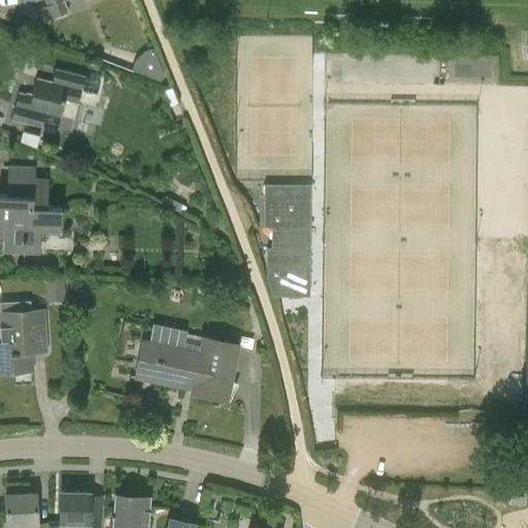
[(28,0),(29,1),(31,0),(43,0),(45,6),(42,7),(46,21),(69,12),(64,0),(28,0)]
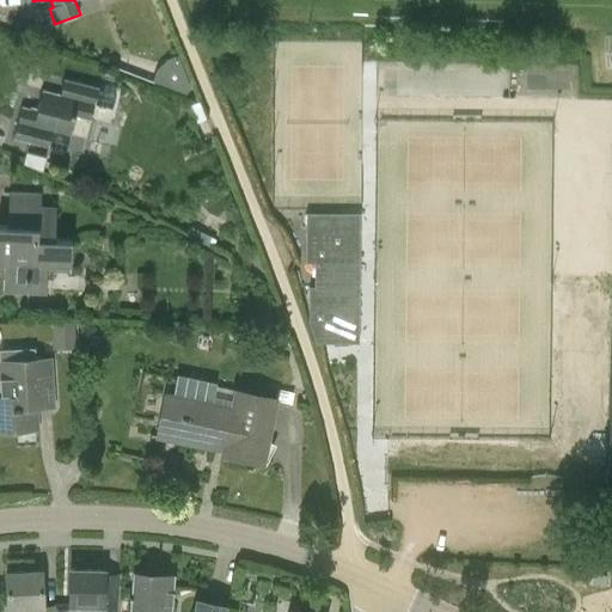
[(116,92),(98,89),(63,80),(60,95),(42,91),(36,111),(22,108),(13,140),(48,148),(49,146),(67,151),(75,117),(91,121),(95,104),(111,108),(116,92)]
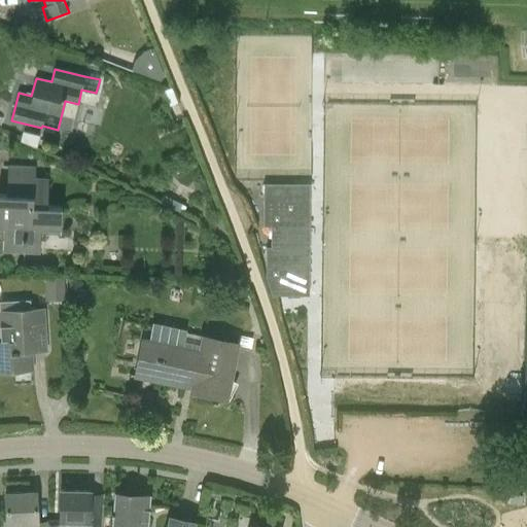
[(7,165),(7,177),(6,196),(0,195),(0,227),(4,229),(4,252),(38,253),(39,230),(60,231),(61,209),(46,208),(47,179),(34,178),(35,166),(7,165)]
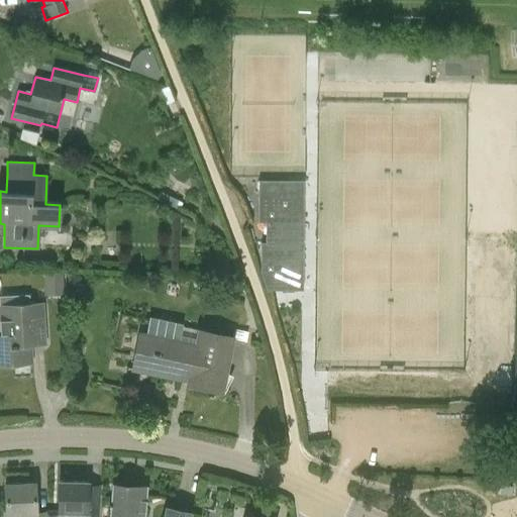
[(266,242),(261,242),(261,274),(267,291),(303,291),(304,181),(259,181),(257,222),(266,222),(266,242)]
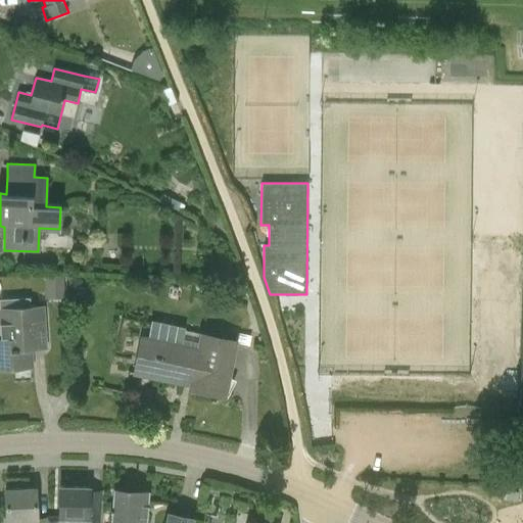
[(44,276),(44,298),(64,298),(64,276),(44,276)]
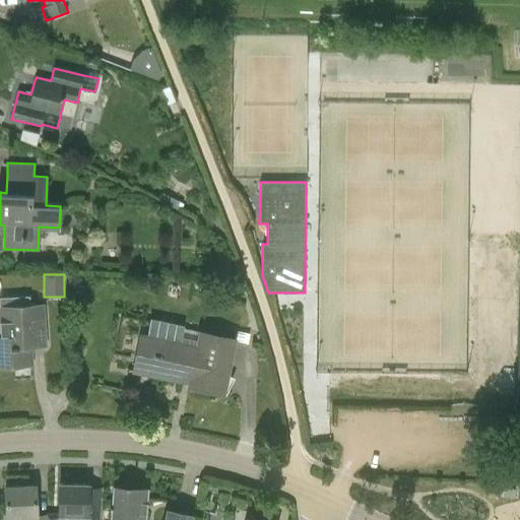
[(0,297),(0,321),(1,338),(0,338),(0,367),(31,365),(29,346),(45,345),(43,306),(29,307),(28,296),(0,297)]
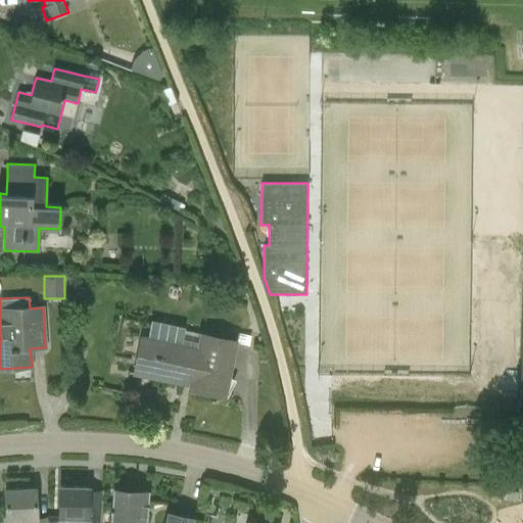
[(140,376),(146,377),(190,386),(189,389),(225,396),(236,341),(200,334),(198,347),(148,337),(140,376)]
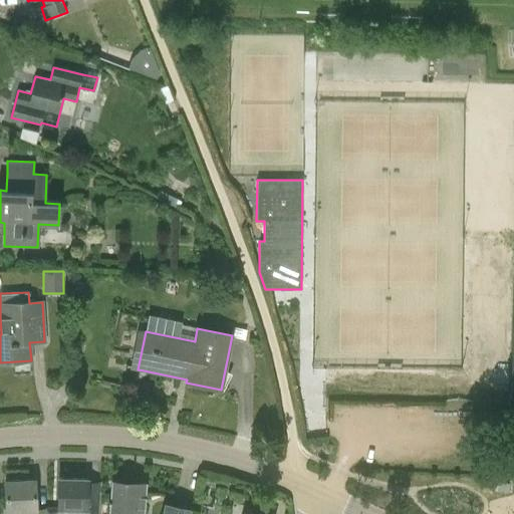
[(99,513),(101,480),(87,480),(87,479),(58,478),(58,510),(79,510),(79,513),(99,513)]
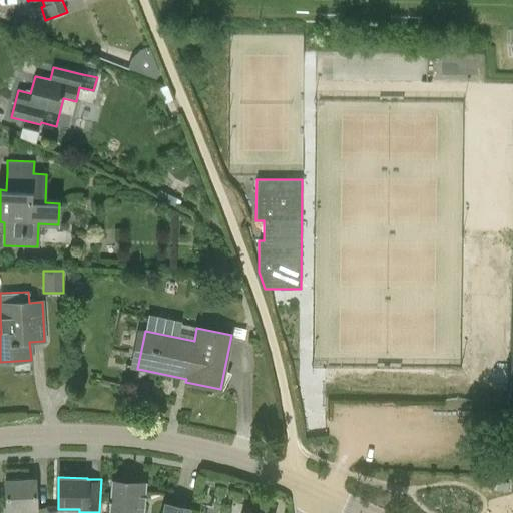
[(5,480),(6,506),(3,506),(3,512),(46,512),(46,506),(36,507),(34,478),(5,480)]
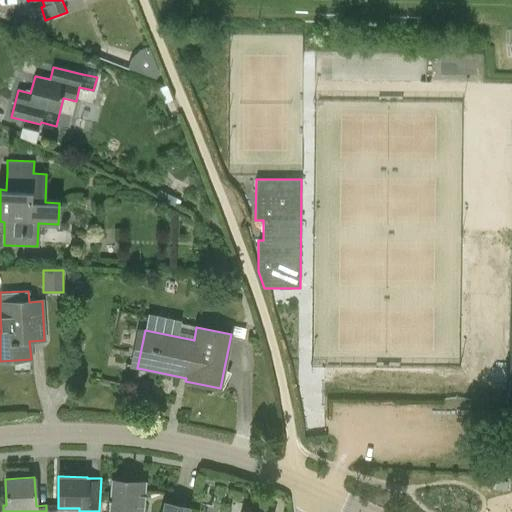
[(111,478),(108,511),(143,511),(145,481),(111,478)]
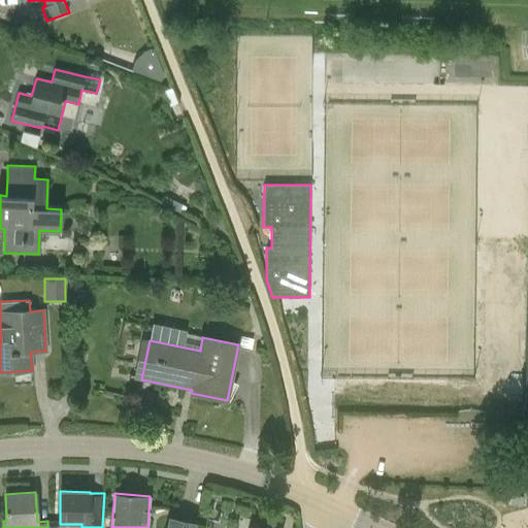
[(193,527),(195,523),(169,517),(166,527),(193,527)]
